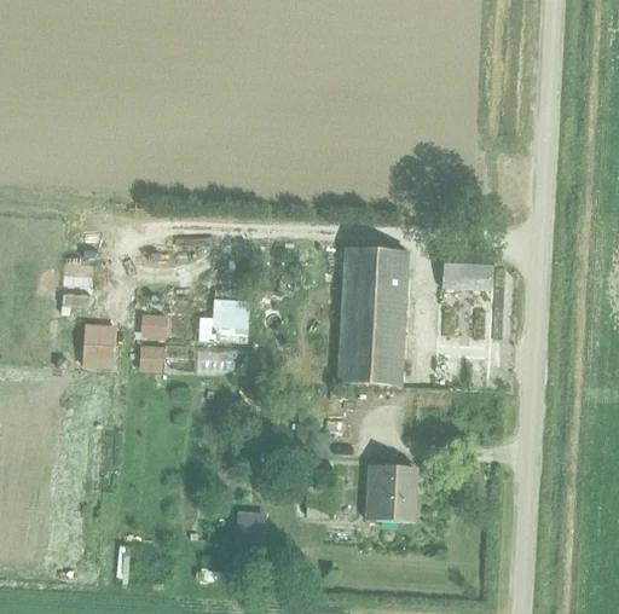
[(339,380),(401,383),(409,250),(345,247),(339,380)]
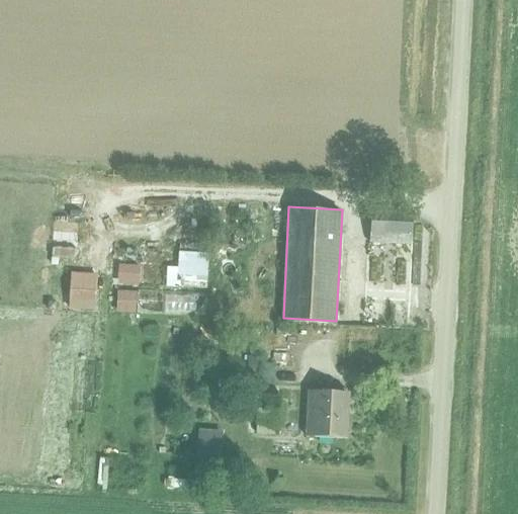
[(370,231),(412,233),(413,210),(371,208),(370,231)]
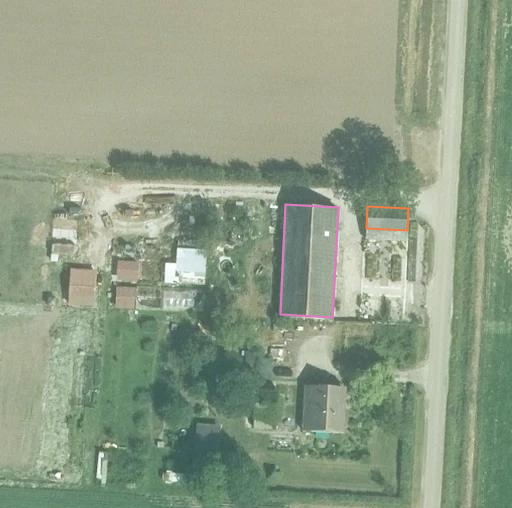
[(303,428),(343,431),(345,385),(305,383),(303,428)]
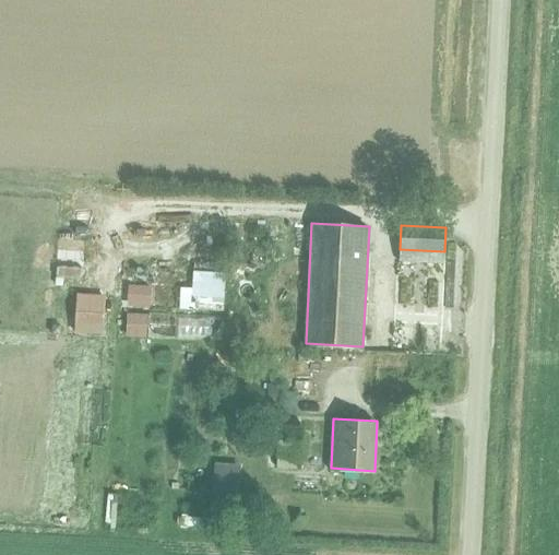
[(123,472),(123,450),(113,450),(113,472),(123,472)]
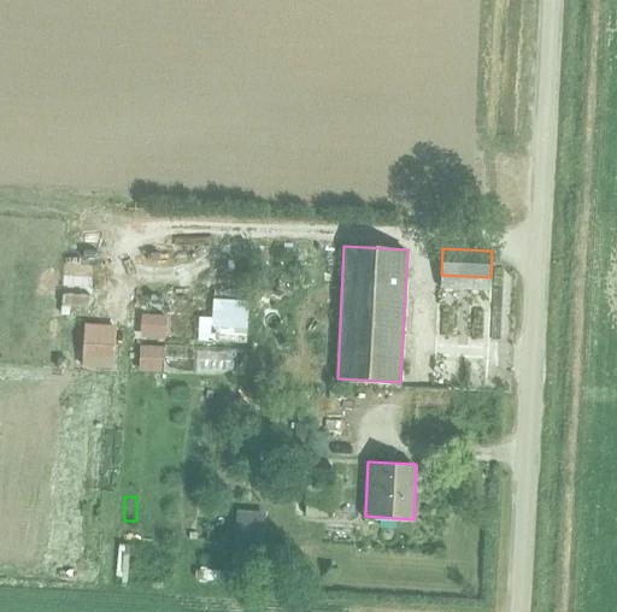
[(235,549),(262,551),(262,536),(236,535),(235,549)]
